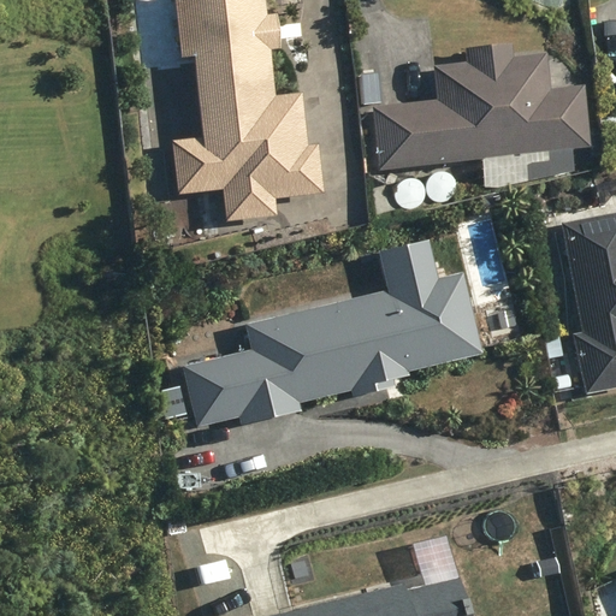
[(169,0),(175,48),(189,46),(199,136),(170,140),(175,189),(219,184),(223,214),(271,209),(268,191),(317,187),(312,140),(300,141),(295,88),(277,90),(266,0),(169,0)]
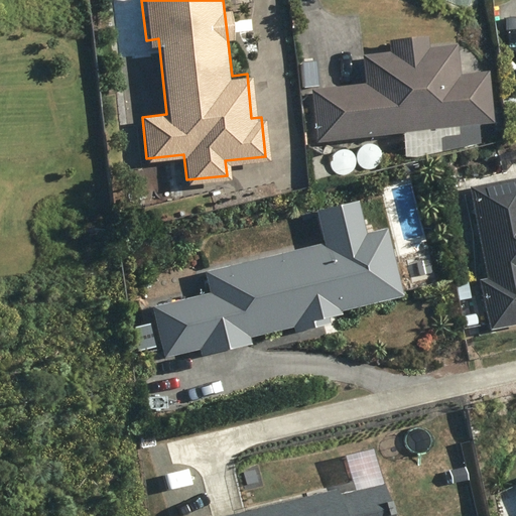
[(392,56),(365,60),(367,93),(356,94),(356,91),(314,95),(318,140),(453,124),(454,127),(486,123),(481,77),(454,81),(450,50),(422,53),(421,41),(391,44),(392,56)]
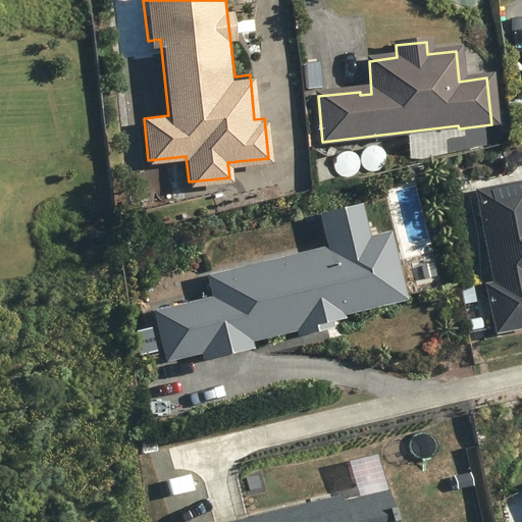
[(521,180),(476,190),(493,281),(486,283),(497,333),(521,327),(521,180)]
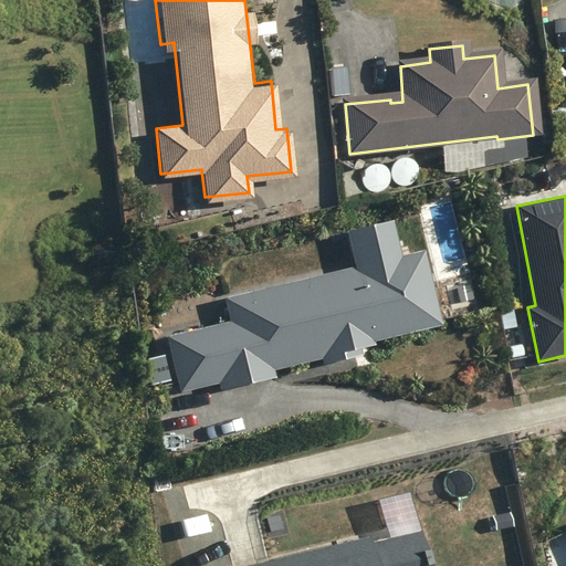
[(168,338),(180,392),(219,384),(221,390),(276,377),(275,369),(444,323),(426,250),(401,255),(394,221),(347,232),(355,268),(223,299),(230,324),(168,338)]
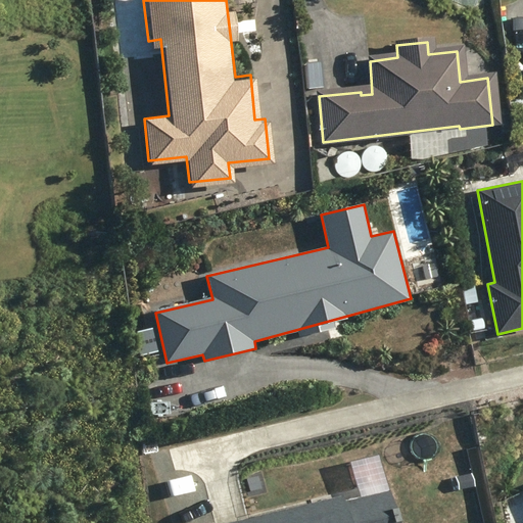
[(344,496),(219,522),(394,522),(387,490),(345,500),(344,496)]
